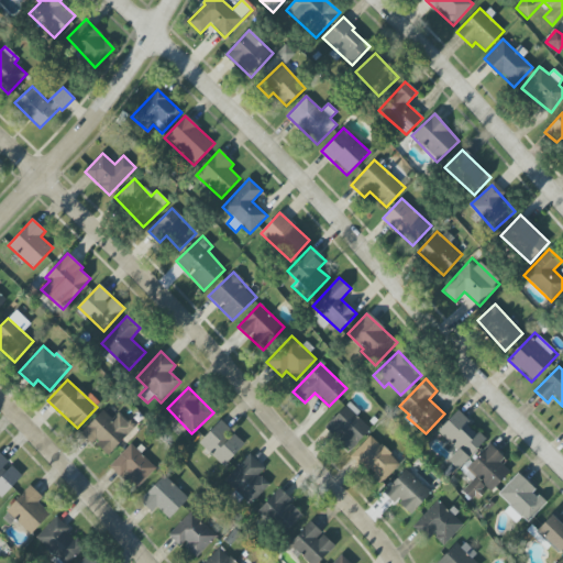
[(350,451),(371,429),(357,416),(361,412),(349,403),(326,427),(350,451)]
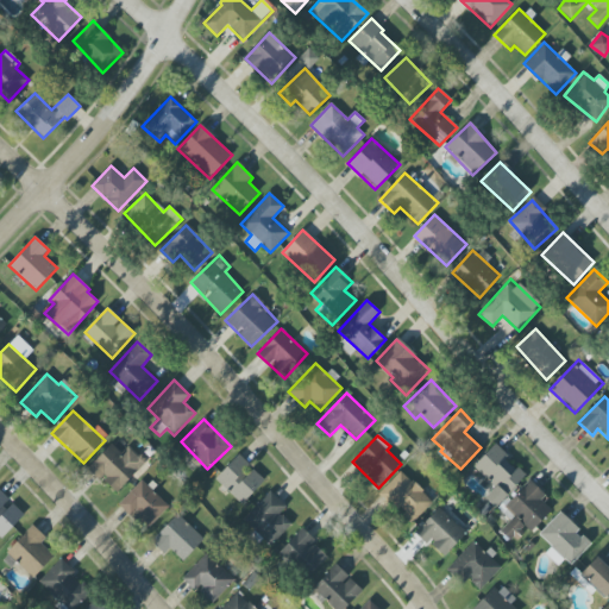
[(127,446),(121,453),(112,444),(87,470),(100,481),(102,478),(118,493),(145,463),(127,446)]
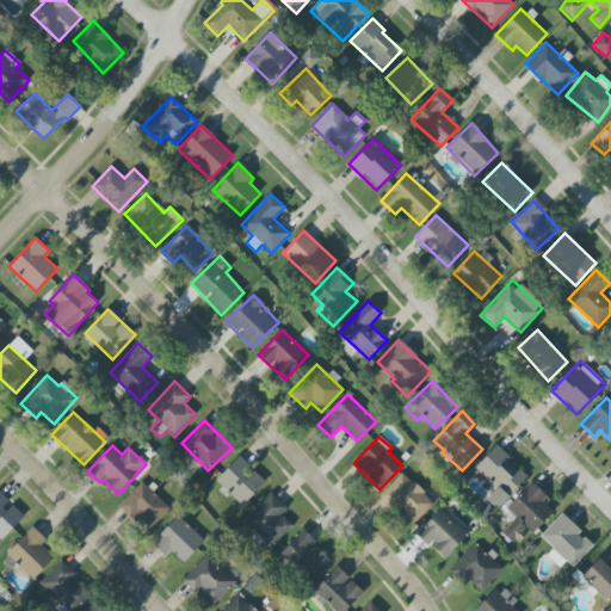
[(475,469),(497,489),(486,500),(497,510),(528,477),(495,446),(475,469)]
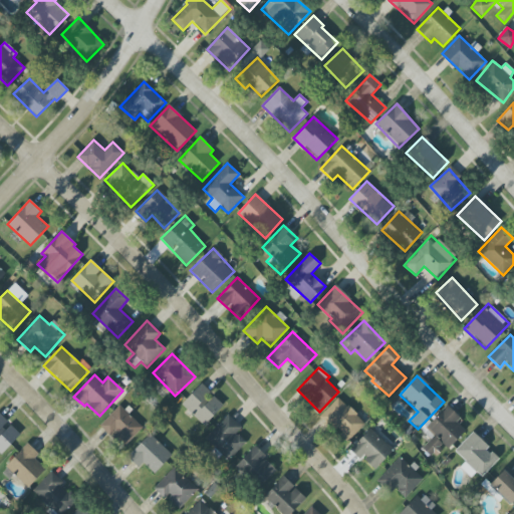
[(211,395),(212,394),(202,383),(182,405),(204,426),(223,406),(211,395)]
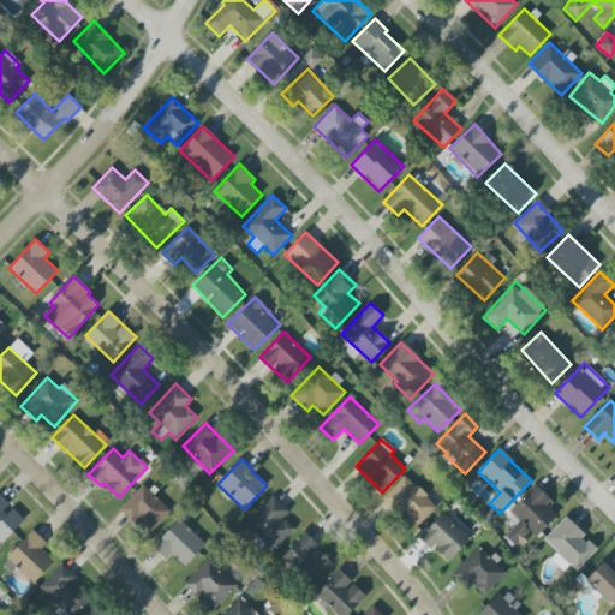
[(417,529),(437,507),(405,476),(383,497),(417,529)]
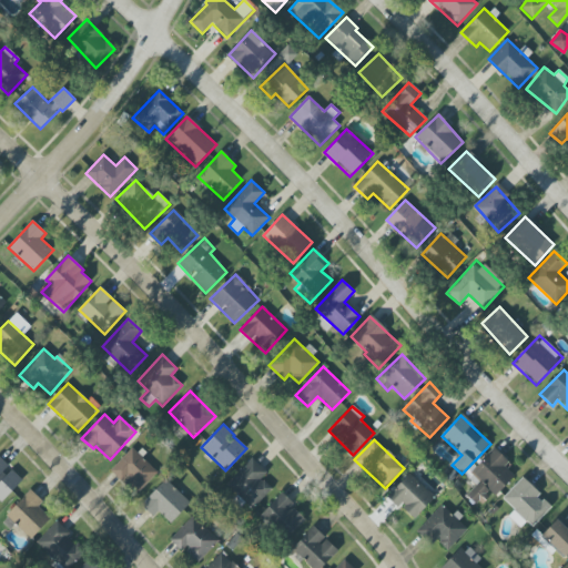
[(138,494),(158,472),(132,448),(111,470),(138,494)]
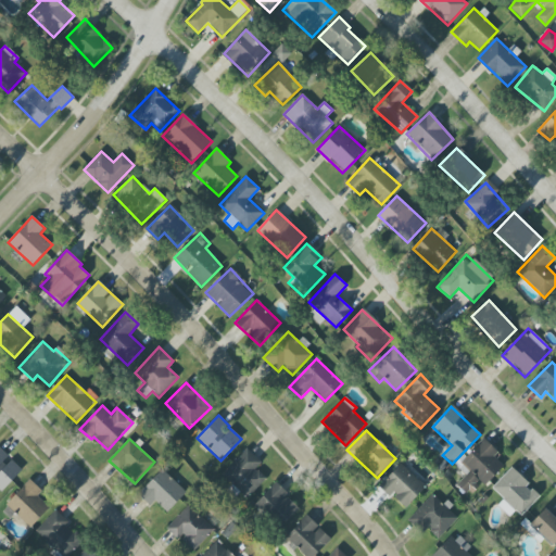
[(460,463),(470,471),(457,485),(468,496),(482,482),(485,485),(504,466),(493,456),(497,452),(484,439),(460,463)]
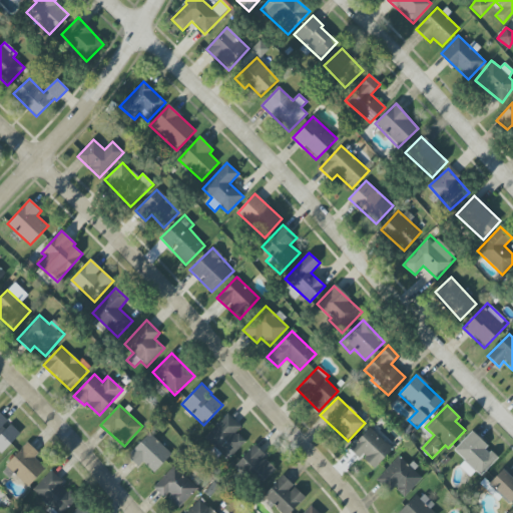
[(0,453),(1,454),(20,434),(0,414),(0,453)]
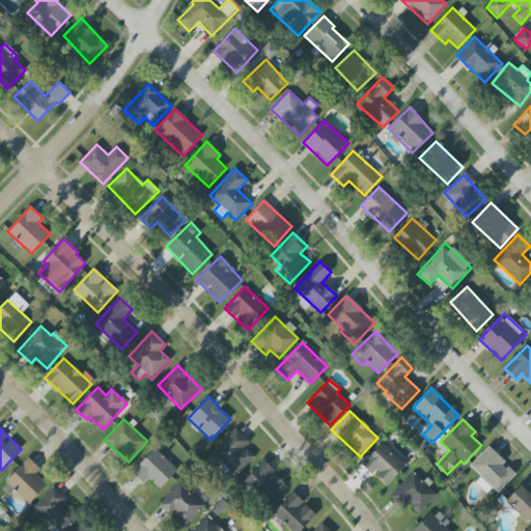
[(212,453),(236,476),(254,457),(244,448),(250,442),(236,428),(212,453)]
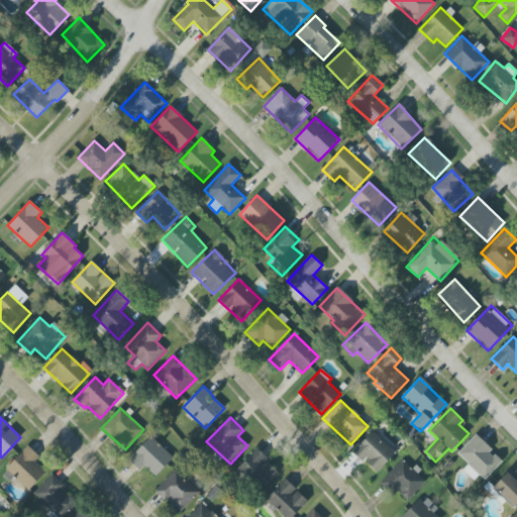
[(352,451),(377,474),(397,451),(373,430),(352,451)]
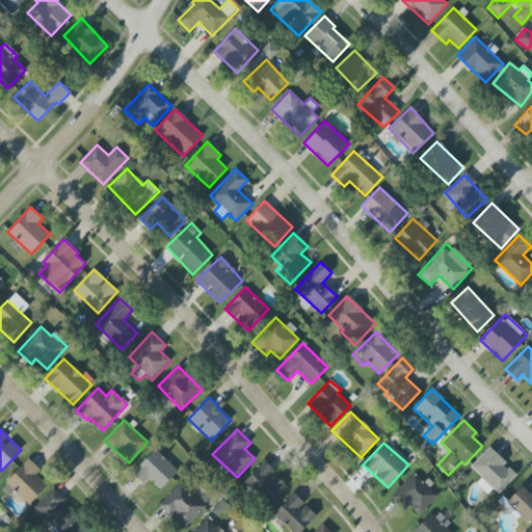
[(471,467),(482,478),(476,484),(487,495),(494,488),(499,494),(516,475),(488,448),(471,467)]
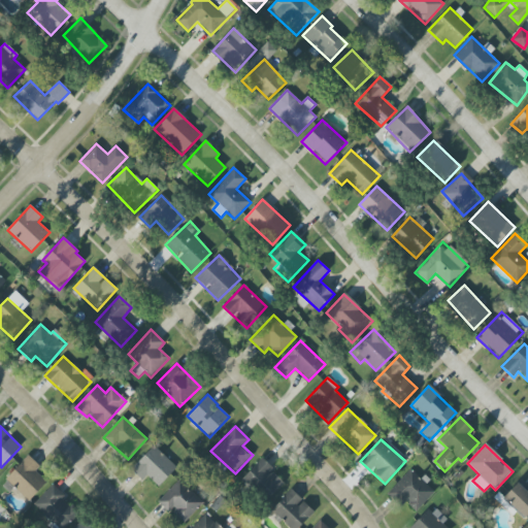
[(176,467),(154,446),(131,469),(142,481),(147,475),(158,487),(176,467)]
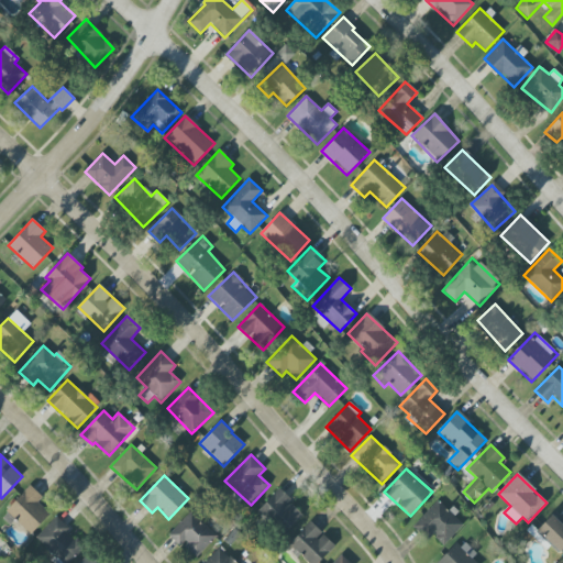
[(30,537),(51,514),(37,503),(43,497),(31,486),(6,514),(30,537)]
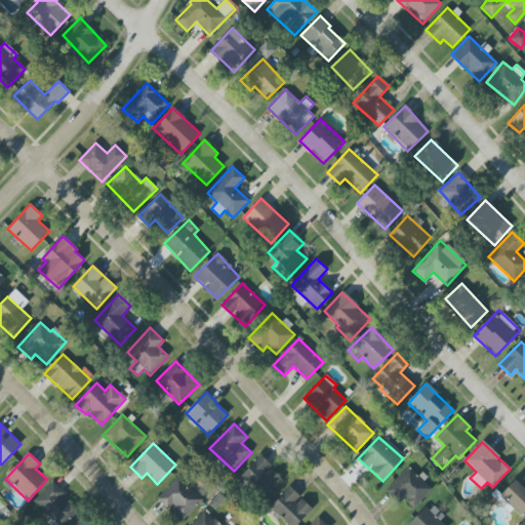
[(282,480),(269,468),(272,466),(260,455),(241,477),(265,498),(282,480)]
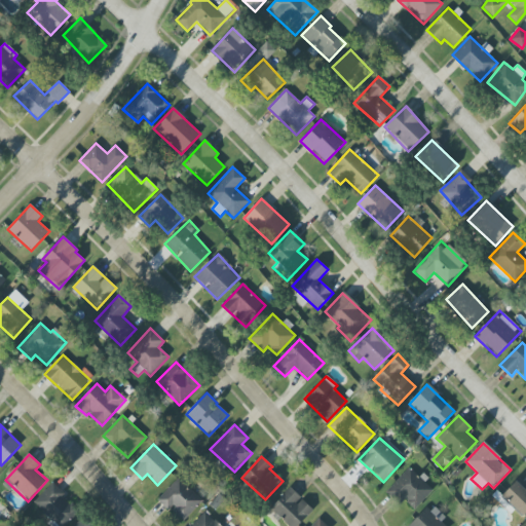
[(415,510),(433,490),(409,467),(385,492),(400,504),(405,500),(415,510)]
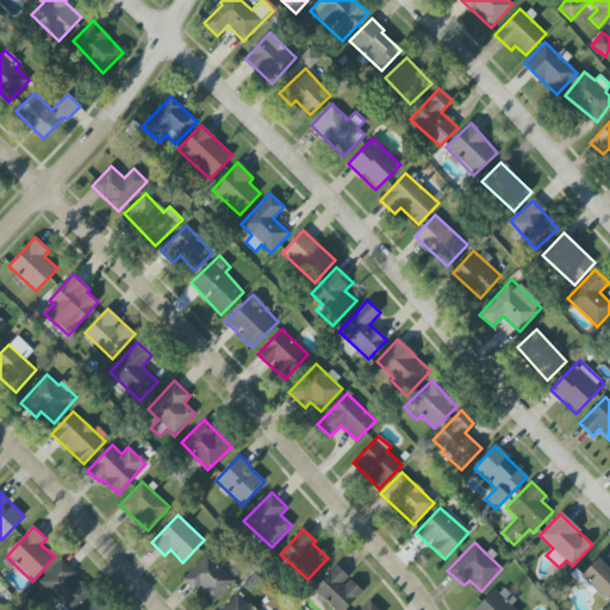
[(213,604),(235,582),(206,554),(182,580),(194,592),(197,590),(213,604)]
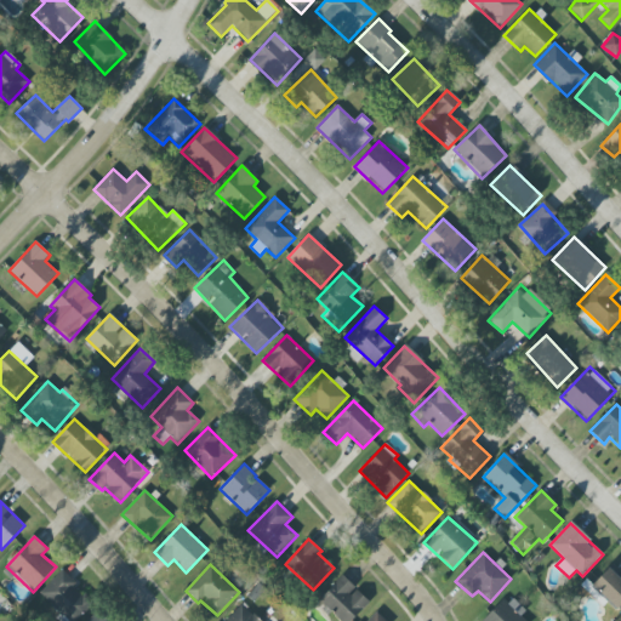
[(615,610),(620,604),(620,575),(611,565),(591,586),(587,582),(582,586),(602,607),(608,602),(615,610)]
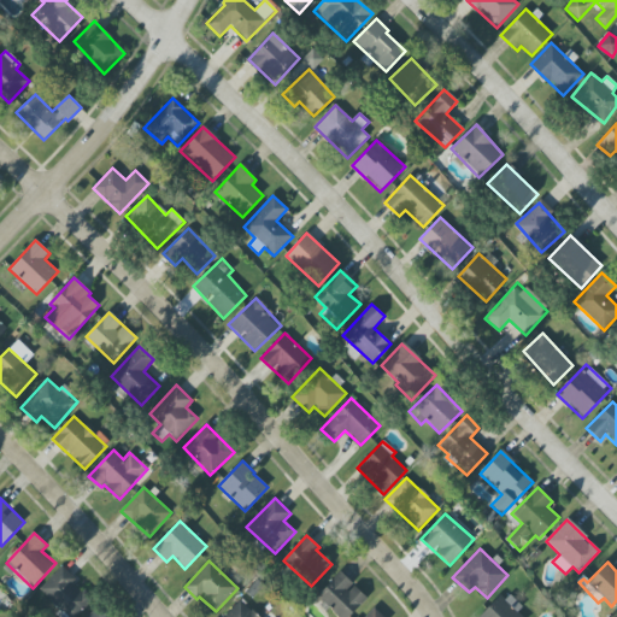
[(39,589),(62,611),(57,616),(58,616),(75,616),(90,603),(71,585),(76,580),(62,566),(39,589)]
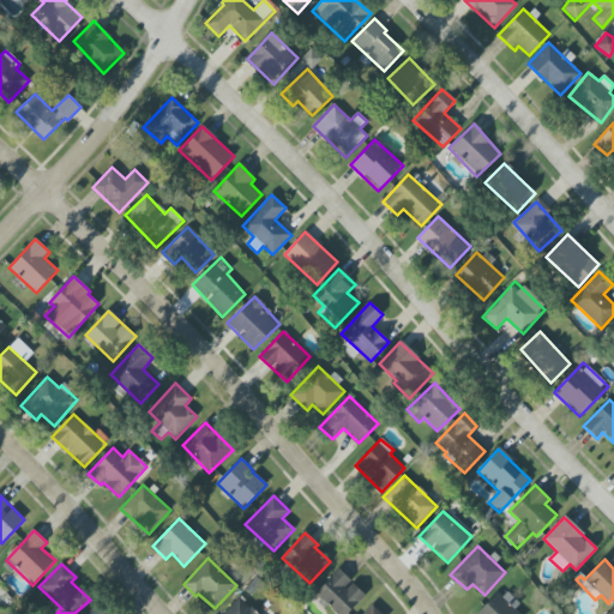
[(347,613),(365,596),(338,570),(315,594),(336,613),(347,613)]
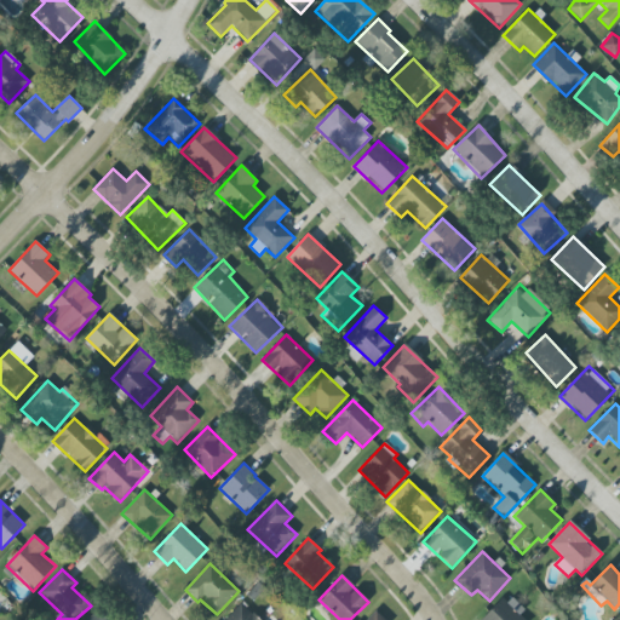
[(524,619),(520,615),(524,609),(507,595),(483,619),(524,619)]
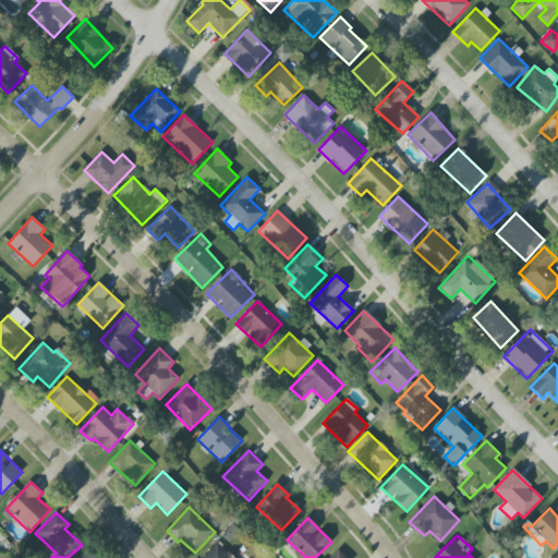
[(232,557),(217,543),(203,557),(232,557)]
